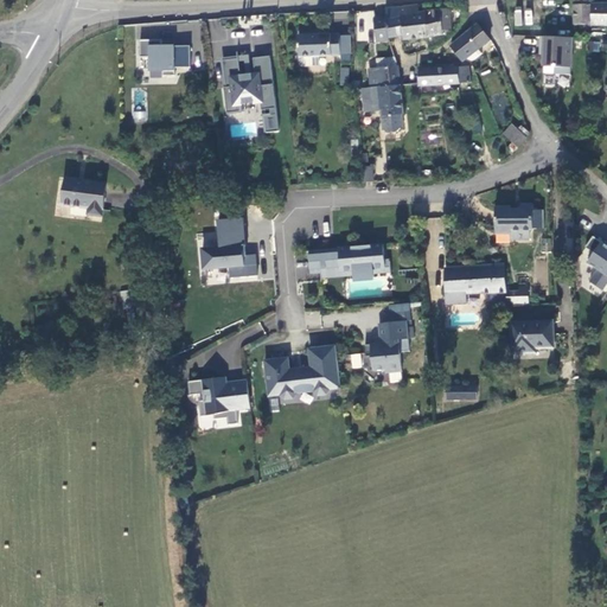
[(606,5),(596,5),(596,0),(574,0),(575,25),(606,25),(606,5)]
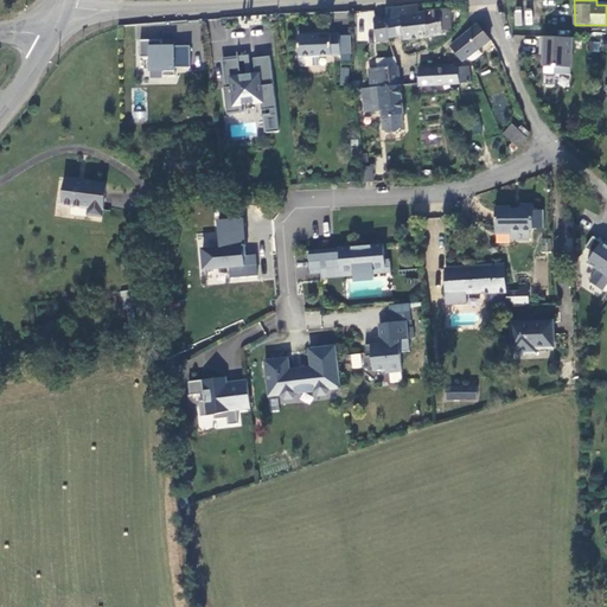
[(388,36),(402,34),(401,16),(404,14),(403,6),(385,8),(387,17),(388,36)]
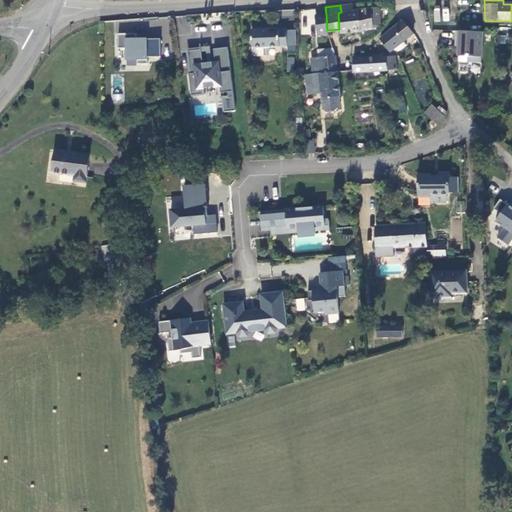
[(354,10),(354,5),(340,5),(341,12),(338,13),(339,29),(339,31),(361,29),(360,10),(354,10)]
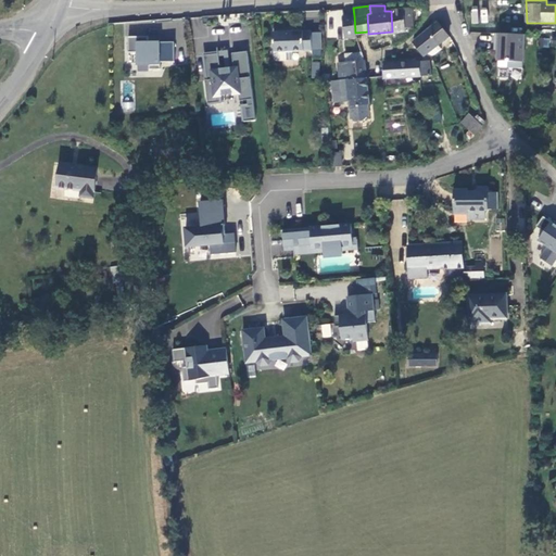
[(413,9),(391,11),(392,32),(405,30),(405,28),(409,28),(409,26),(414,26),(413,9)]
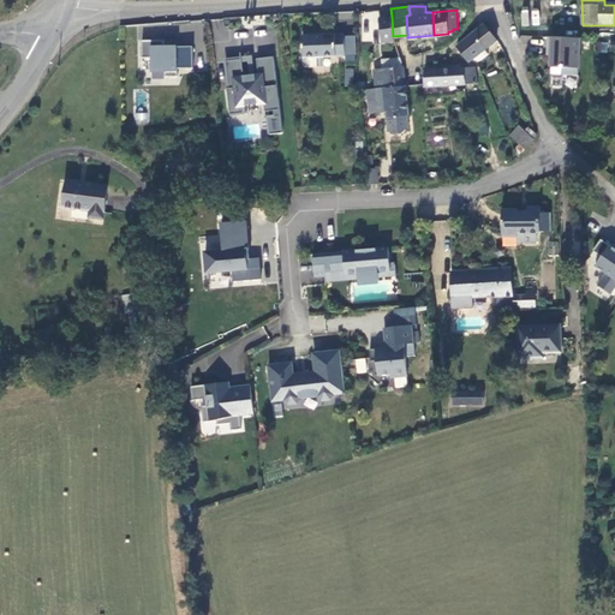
[(381,42),(394,41),(393,36),(392,17),(377,18),(381,42)]
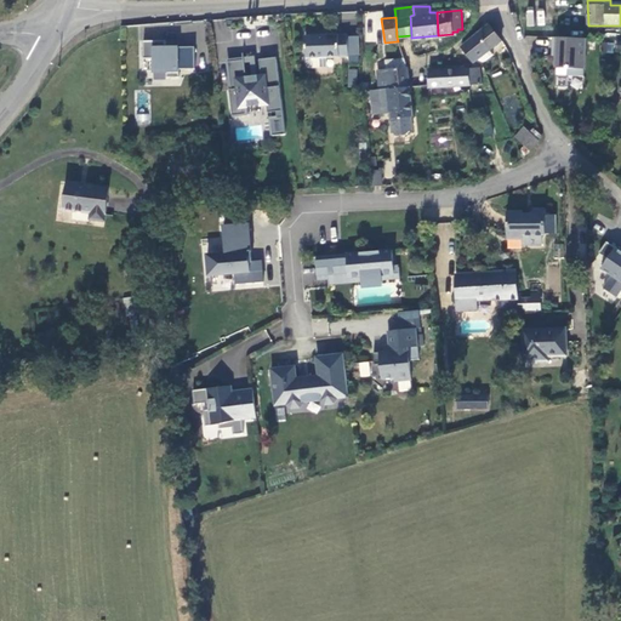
[(490,51),(502,41),(490,26),(463,49),(465,51),(476,63),(480,61),(490,51)]
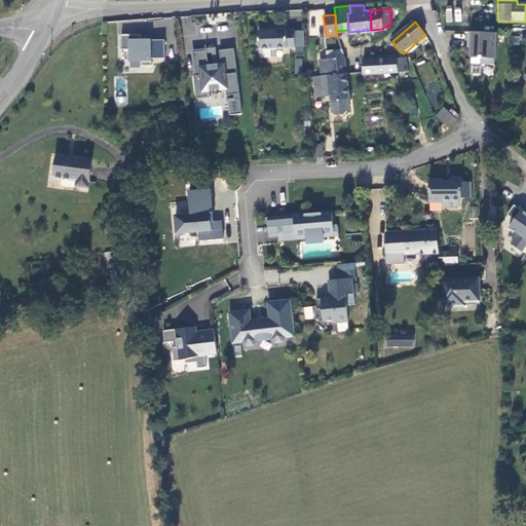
[(294,30),(294,27),(259,29),(260,47),(277,46),(295,45),(294,30)]
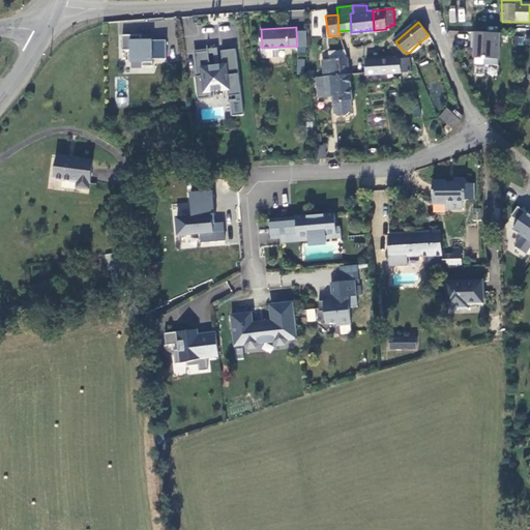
[(305,29),(296,30),(297,46),(306,45),(305,29)]
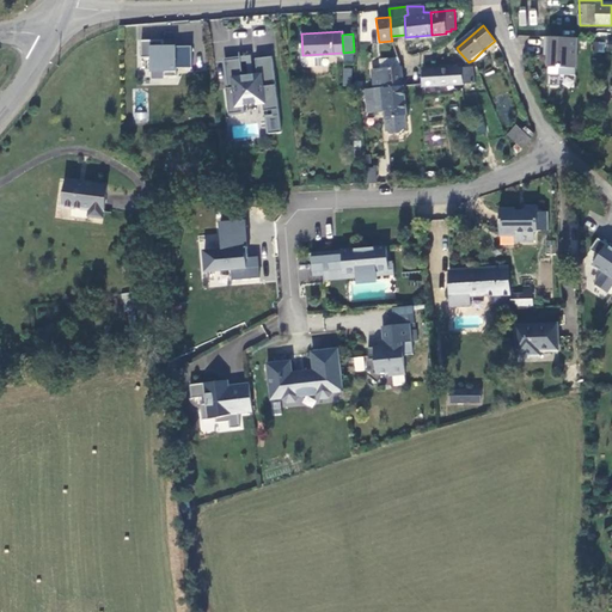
[(581,38),(549,36),(548,48),(552,48),(552,55),(551,66),(563,67),(563,74),(579,75),(581,38)]
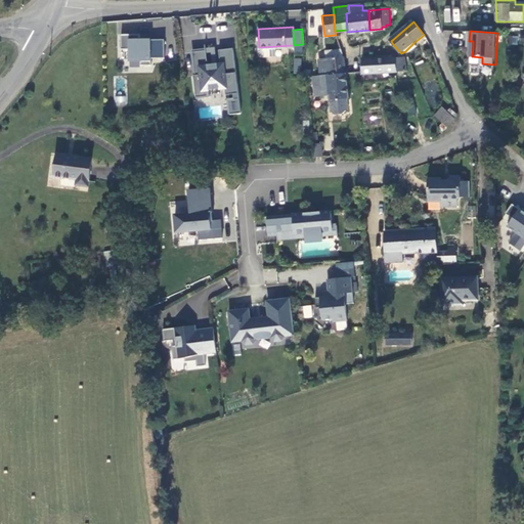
[(140,34),(121,34),(121,49),(129,49),(129,58),(140,58),(140,66),(151,66),(151,58),(165,58),(165,39),(140,40),(140,34)]
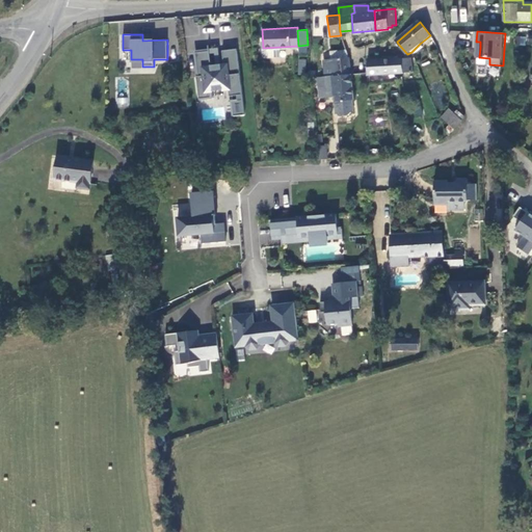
[(525,45),(526,36),(516,35),(515,44),(525,45)]
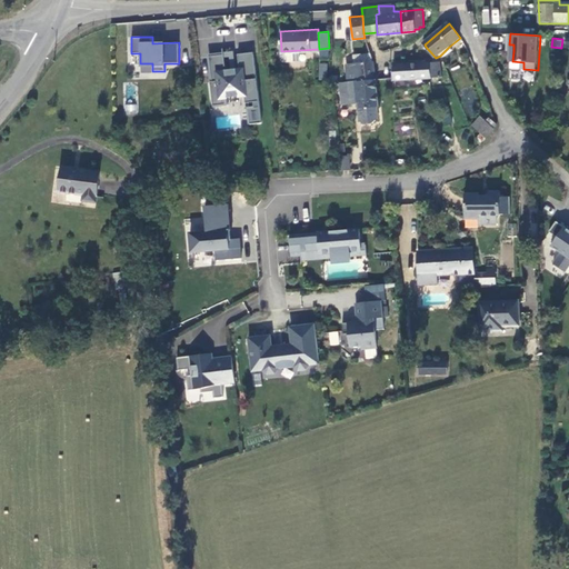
[(452,51),(449,47),(440,56),(443,58),(452,51)]
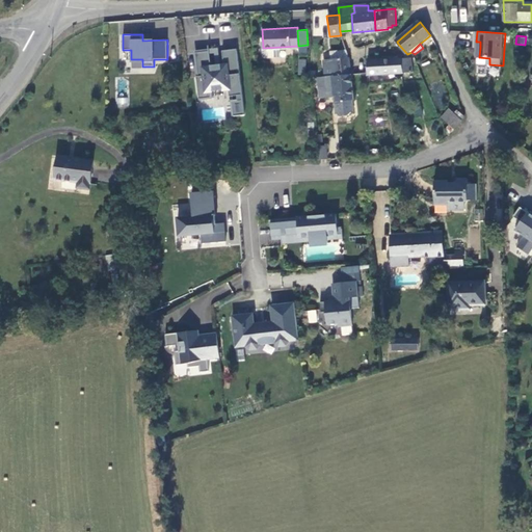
[(209,46),(208,46),(209,52),(195,53),(198,77),(196,77),(200,101),(200,100),(212,98),(211,91),(228,89),(229,97),(236,97),(237,102),(231,102),(233,117),(245,115),(237,50),(222,51),(224,64),(211,67),(209,46)]
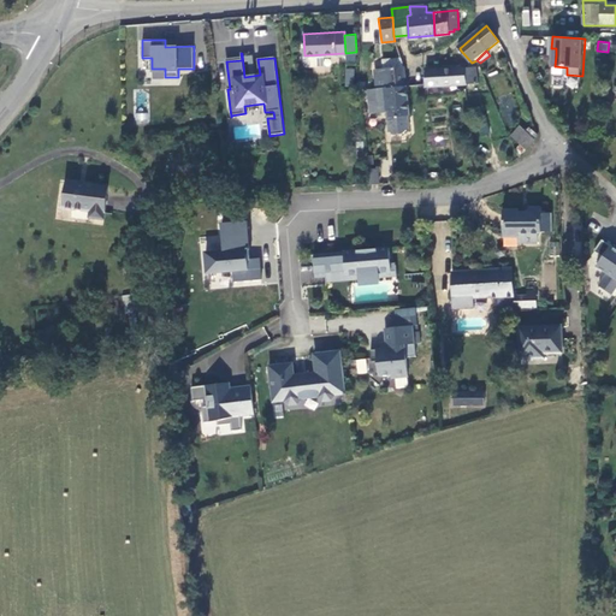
[(325,54),(304,55),(304,64),(325,63),(325,54)]
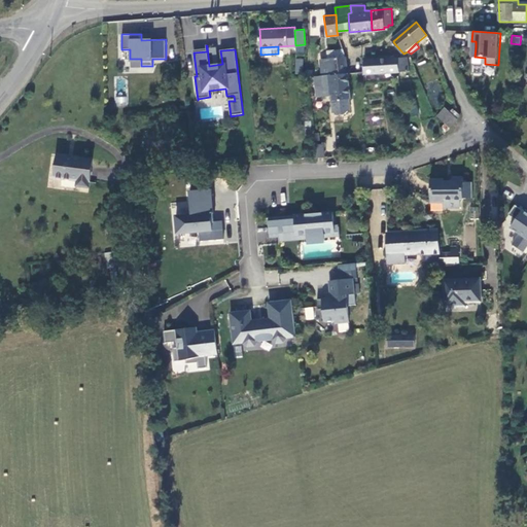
[(326,50),(327,59),(345,58),(343,49),(326,50)]
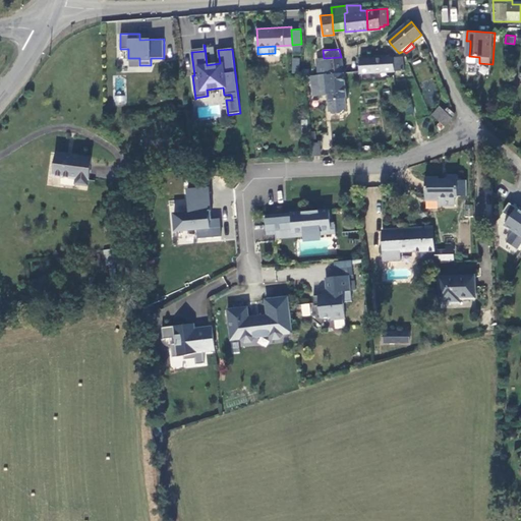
[(479,57),(469,56),(468,67),(478,68),(479,63),(479,57)]
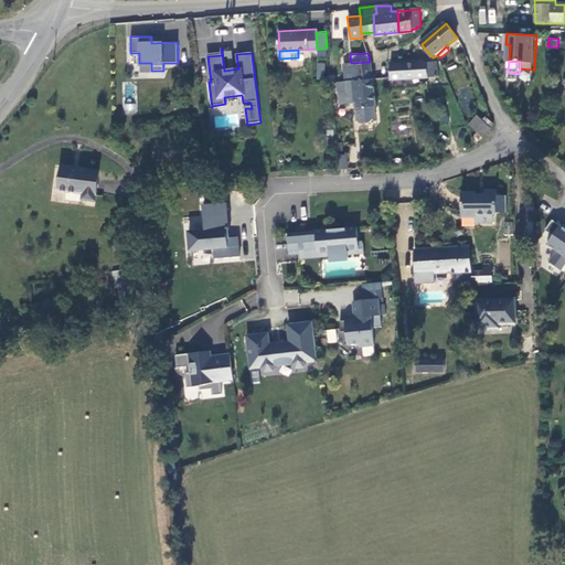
[(374,104),(370,62),(351,63),(342,64),(345,81),(337,81),(338,93),(345,92),(348,104),(356,103),(359,119),(361,119),(362,123),(370,121),(371,119),(374,118),(373,104),(374,104)]
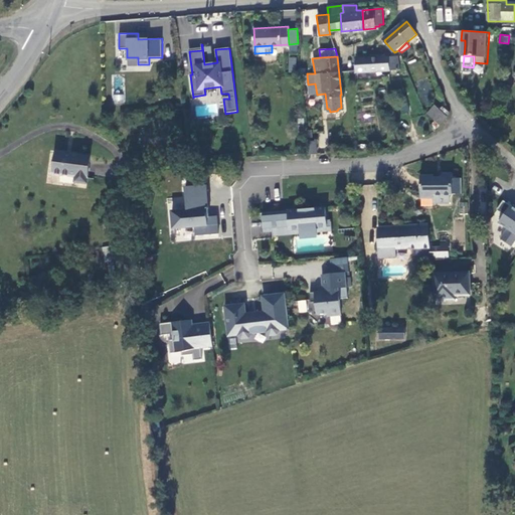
[(397,56),(354,57),(355,72),(398,71),(397,56)]
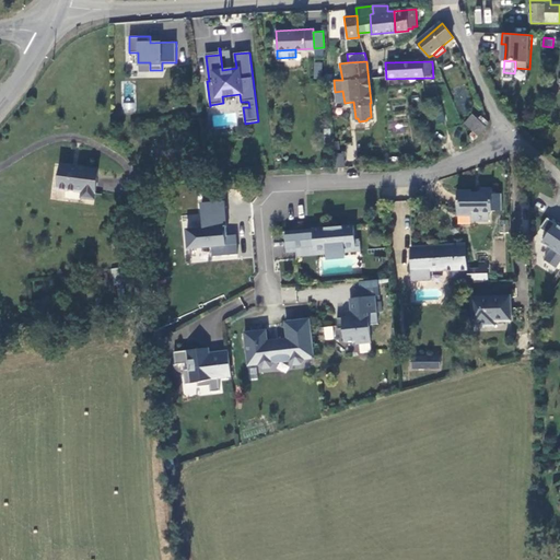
[(313,78),(322,78),(322,62),(313,62),(313,78)]
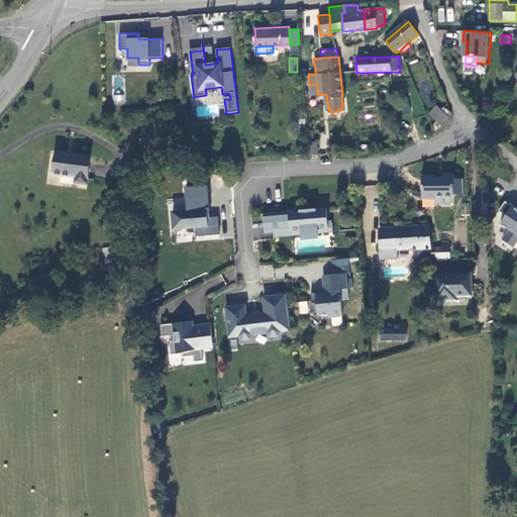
[(310,96),(318,95),(316,84),(309,85),(310,96)]
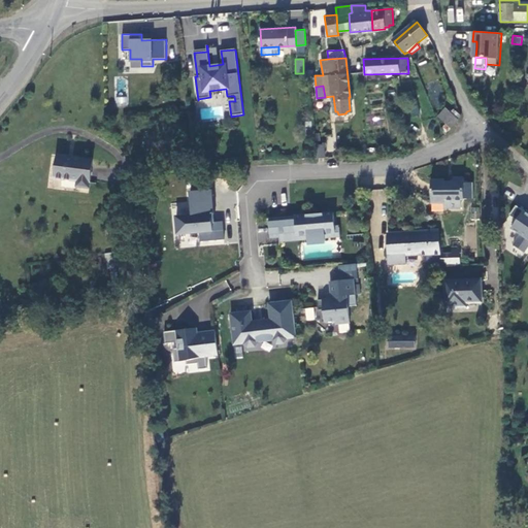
[(438,112),(451,127),(459,120),(447,105),(438,112)]
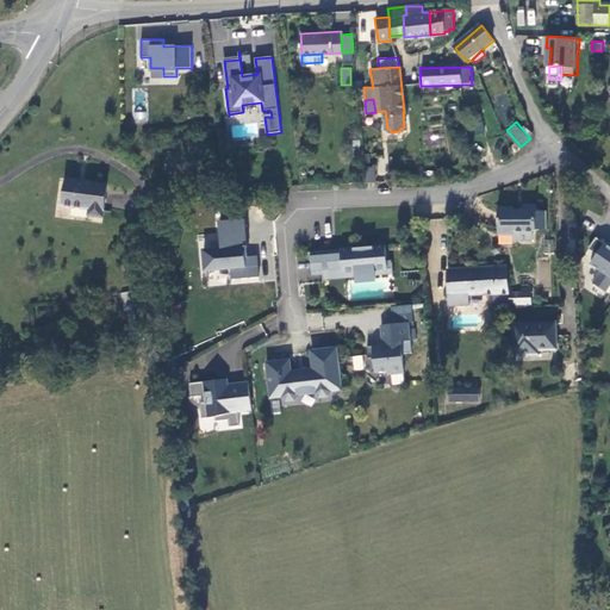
[(375,169),(366,169),(367,184),(377,184),(375,169)]
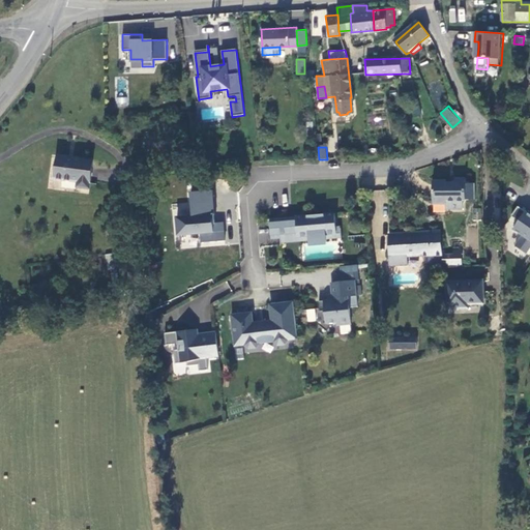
[(93,159),(58,154),(55,177),(79,180),(78,186),(89,188),(93,159)]
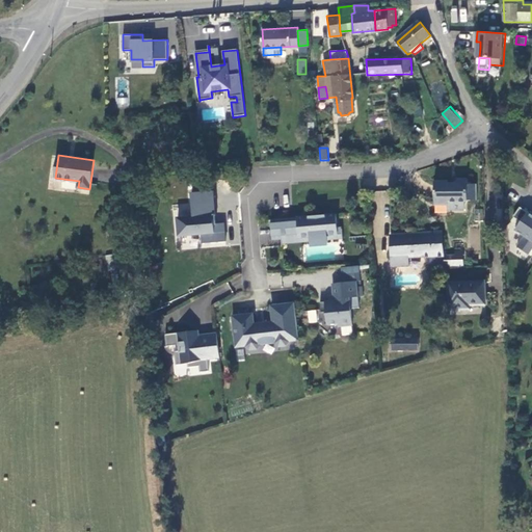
[(446,205),(446,210),(462,210),(461,202),(466,202),(466,200),(474,200),(474,184),(464,184),(464,179),(454,179),(454,183),(446,183),(446,181),(432,181),(432,205),(446,205)]
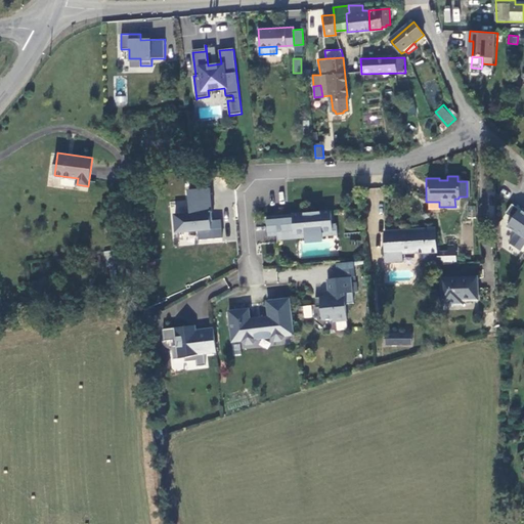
[(186,189),(187,200),(170,202),(174,234),(197,232),(197,239),(222,237),(221,219),(213,220),(209,187),(186,189)]
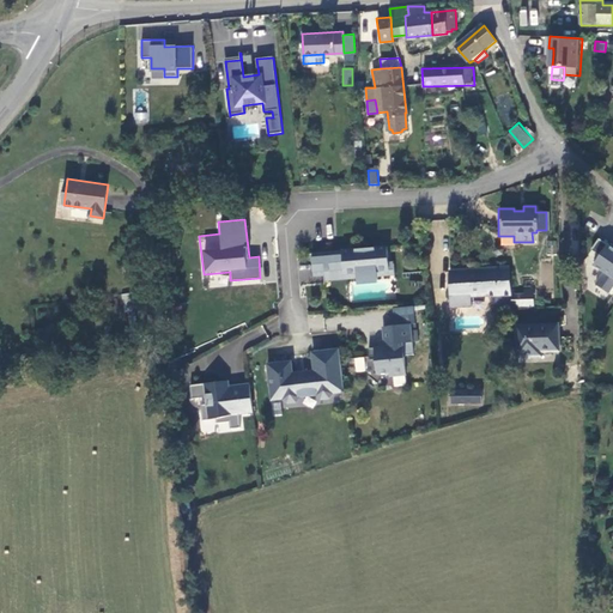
[(612,249),(599,240),(592,252),(600,256),(594,266),(604,273),(595,285),(608,295),(612,287),(612,249)]
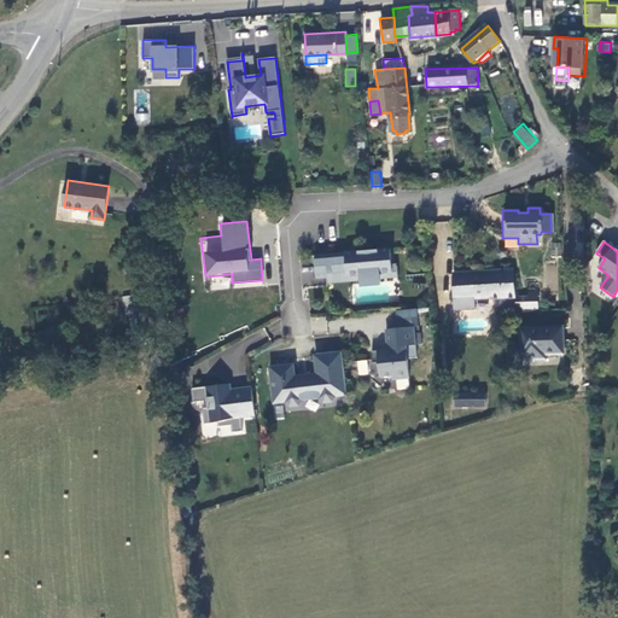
[(389,251),(313,257),(315,281),(325,280),(360,278),(359,262),(377,261),(378,277),(391,275),(391,268),(389,251)]
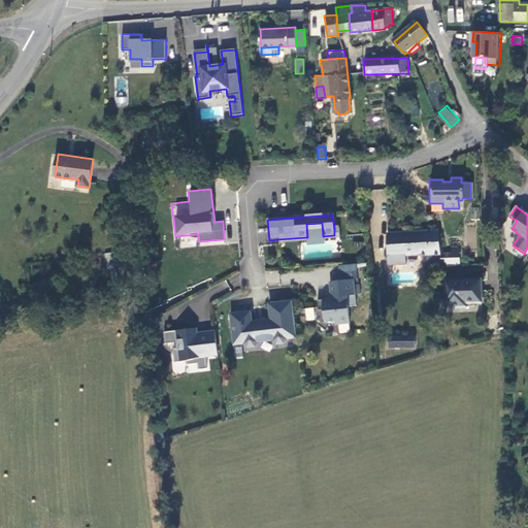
[(322,223),(306,224),(307,237),(277,239),(278,244),(339,239),(338,229),(334,229),(334,235),(323,236),(322,223)]
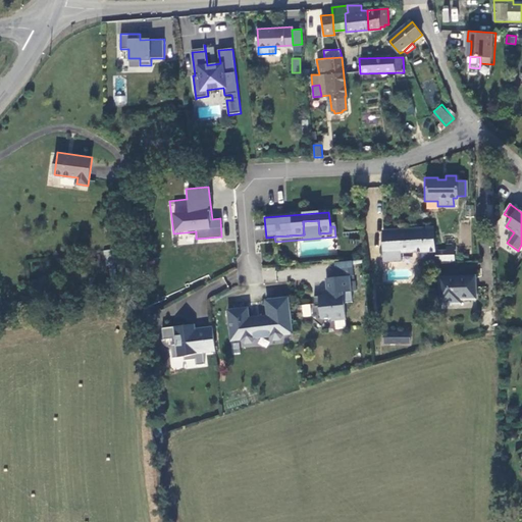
[(402,262),(402,253),(401,229),(383,230),(384,262),(402,262)]
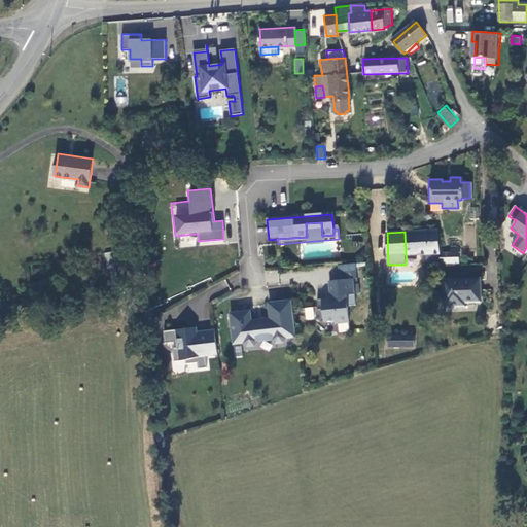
[(406,255),(424,254),(424,232),(405,232),(406,255)]
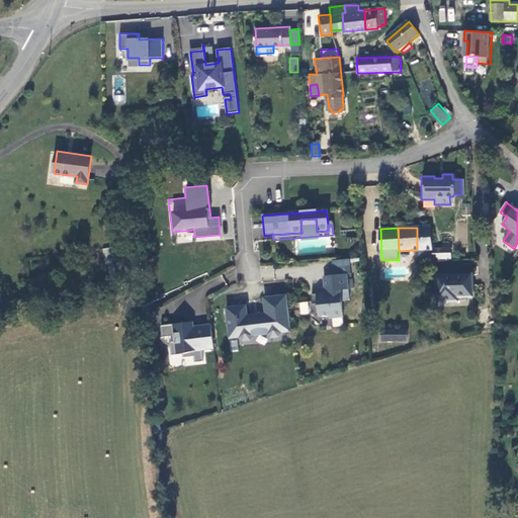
[(417,250),(431,249),(431,247),(432,228),(417,228),(417,250)]
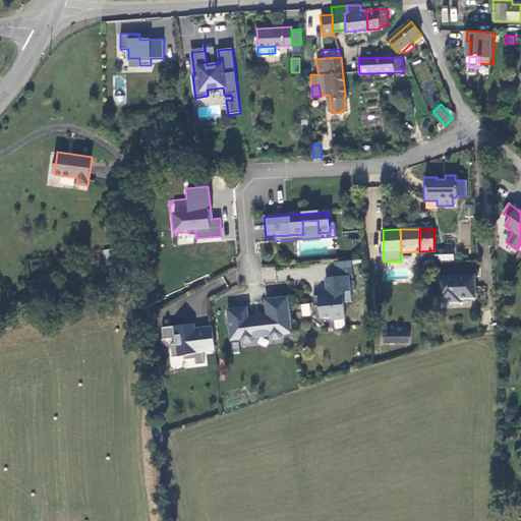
[(454,263),(453,246),(446,246),(446,250),(446,264),(454,263)]
